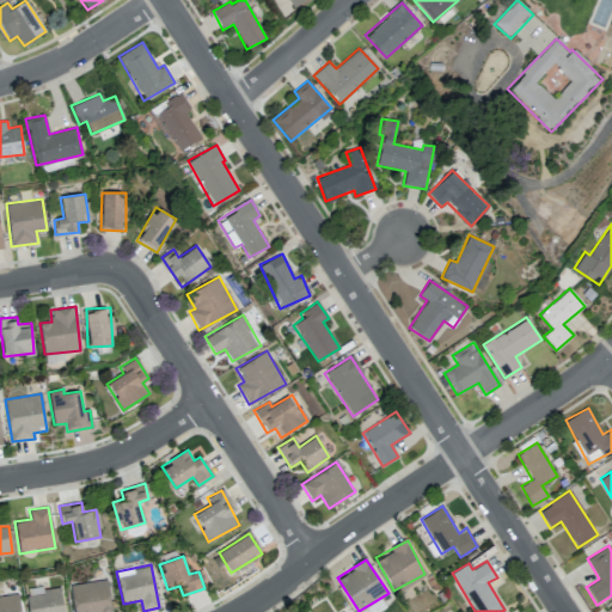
[(74,611),(111,611),(106,579),(71,585),(74,611)]
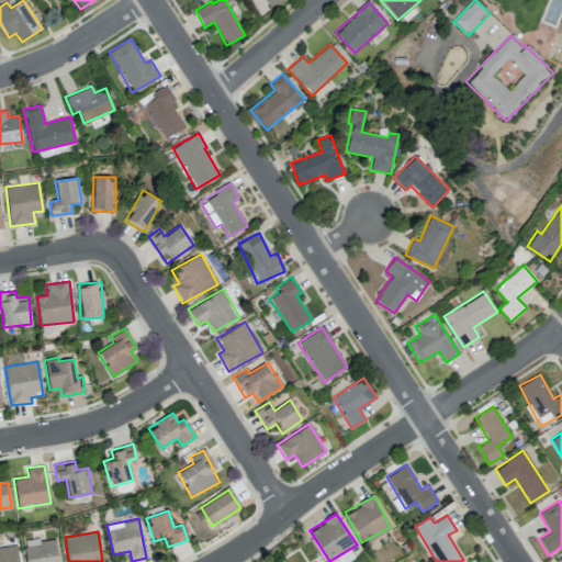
[(58,561),(55,538),(23,542),(25,561),(58,561)]
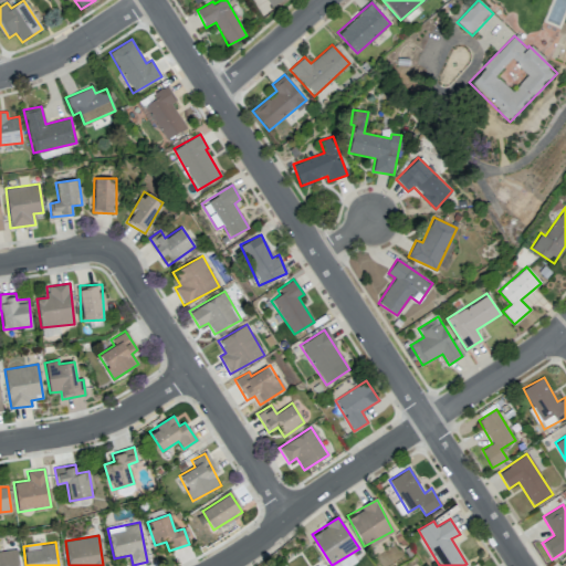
[(19,565),(18,549),(0,551),(0,565),(19,565)]
